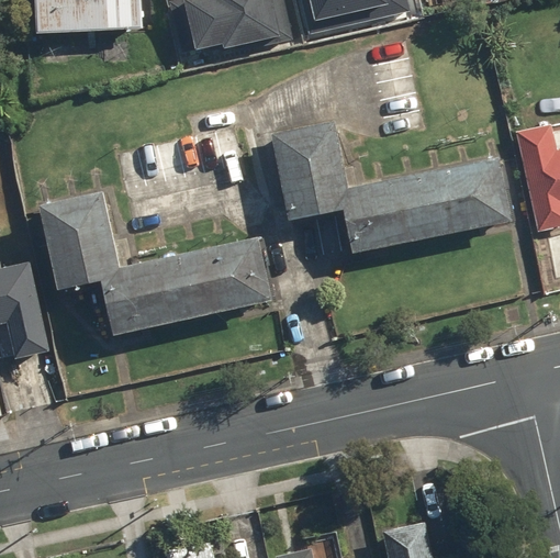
[(33,0),(36,34),(143,29),(141,0),(33,0)]
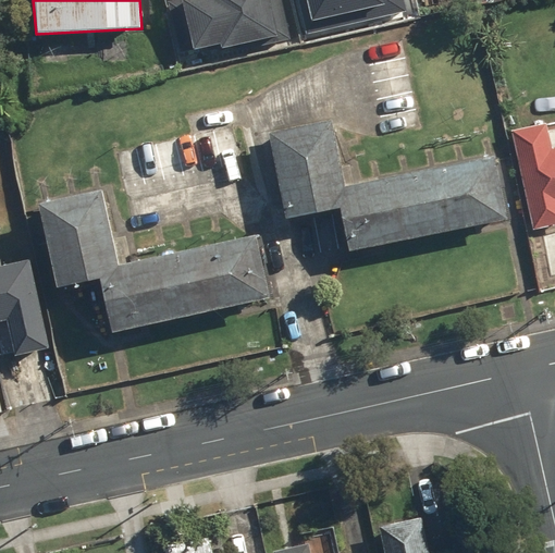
[(173,0),(185,50),(217,44),(218,51),(291,35),(282,0),(173,0)]
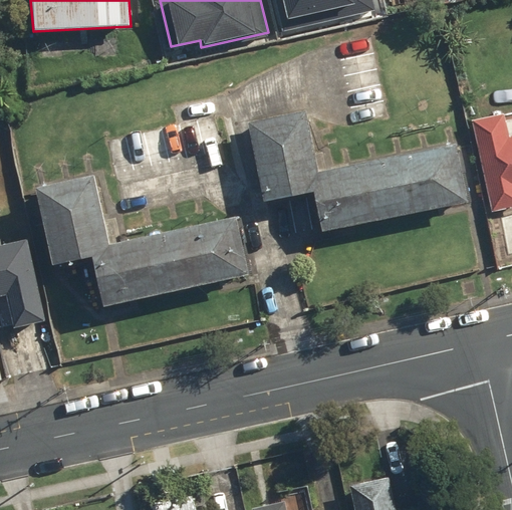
[(276,0),(283,28),(379,5),(377,0),(276,0)]
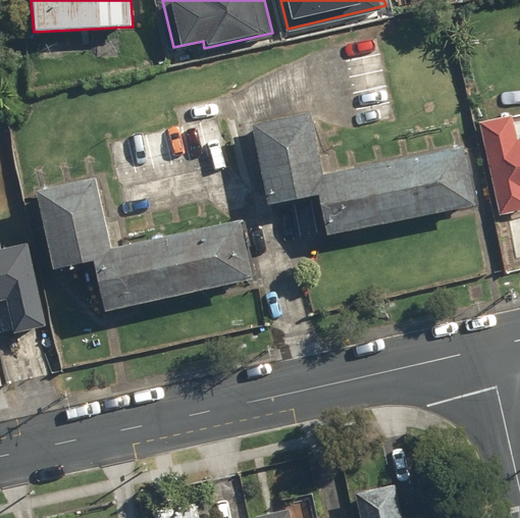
[(216,94),(176,102),(179,118),(128,128),(137,165),(227,147),(216,94)]
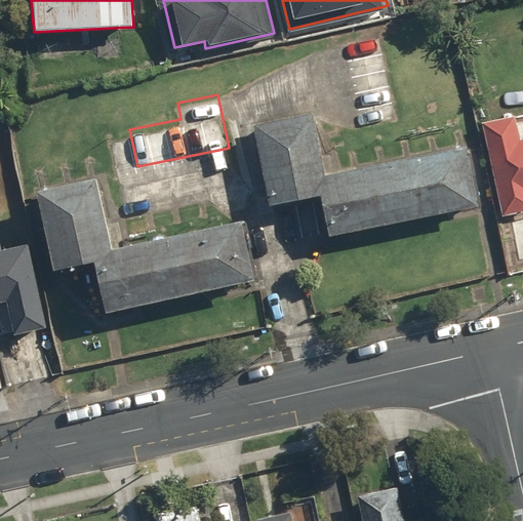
[(522,110),(482,120),(503,214),(522,209),(522,110)]
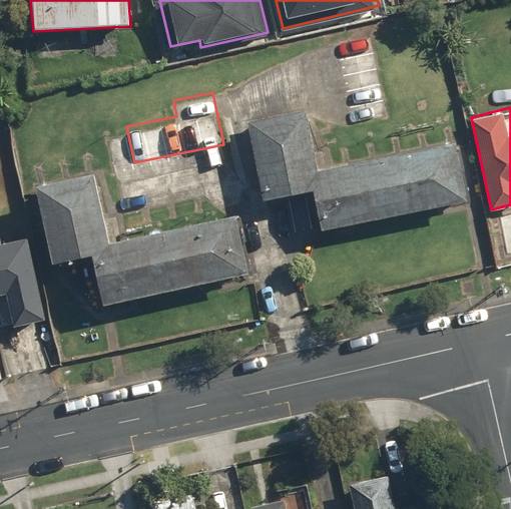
[(313,190),(320,229),(466,202),(455,144),(318,169),(306,111),(246,122),(262,200),(313,190)]
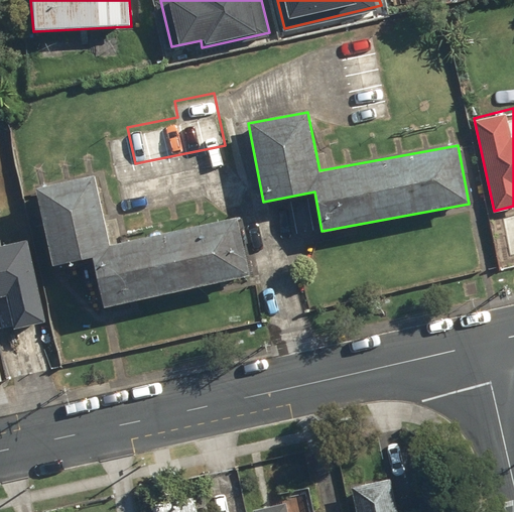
[(91,261),(100,307),(251,276),(239,218),(112,244),(97,176),(33,189),(50,269),(91,261)]
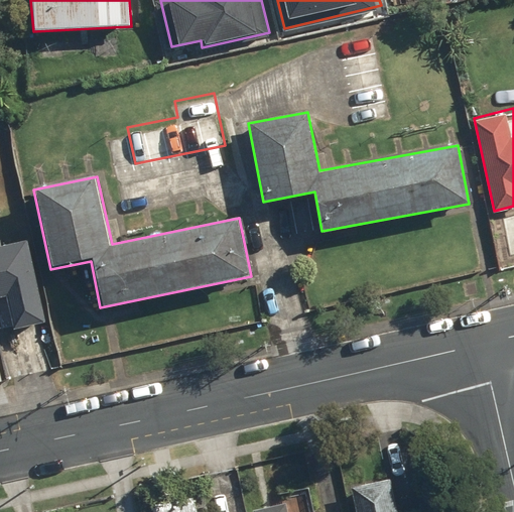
[(0,298),(7,297),(14,330),(45,323),(27,240),(3,245),(2,237),(0,237),(0,298)]
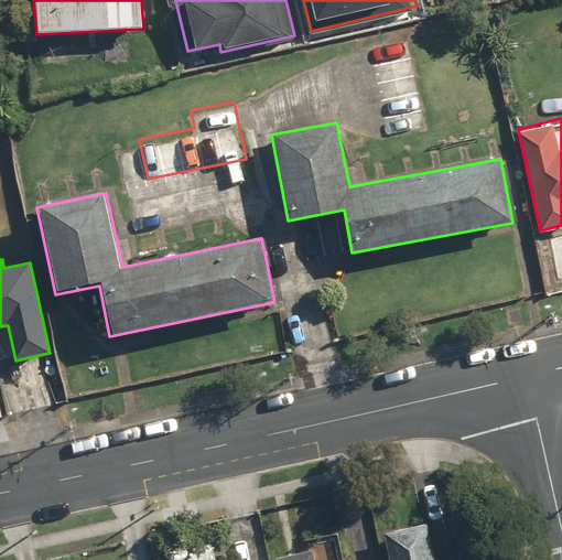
[(433,559),(425,519),(381,529),(388,559),(433,559)]
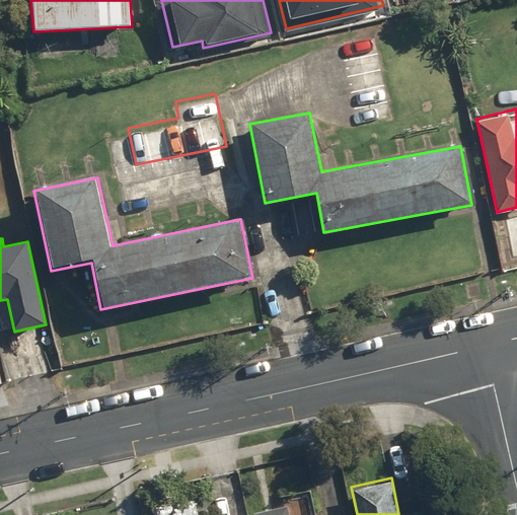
[(198,514),(195,497),(153,505),(155,514),(198,514)]
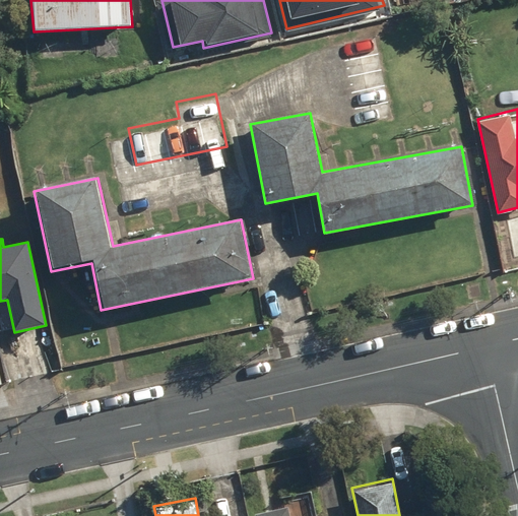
[(311,515),(289,515),(287,502),(253,509),(254,515),(322,515),(322,514),(311,515)]
